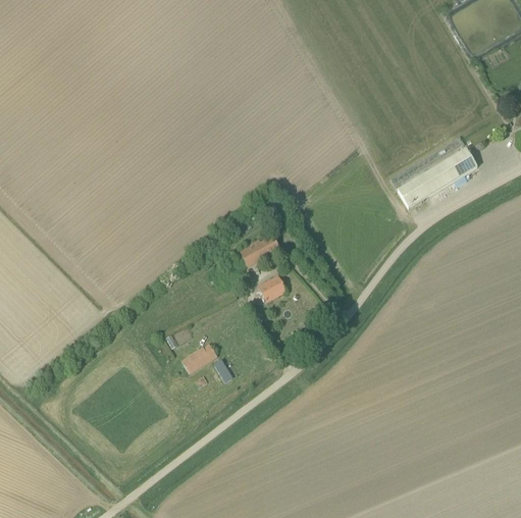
[(465,148),(396,189),(407,207),(475,165),(465,148)]
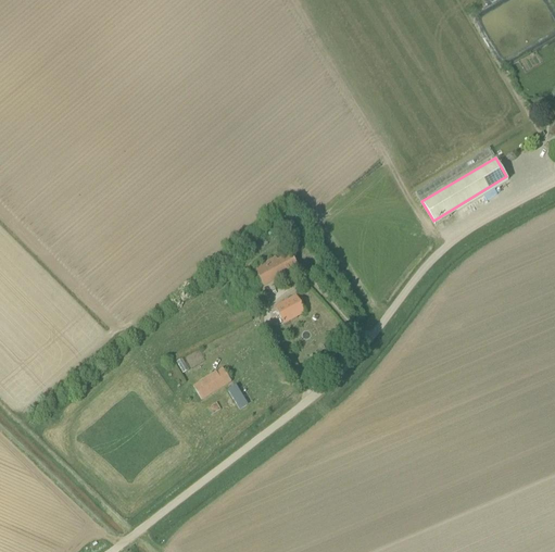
[(290,250),(277,258),(274,253),(244,270),(253,287),(297,264),(290,250)]
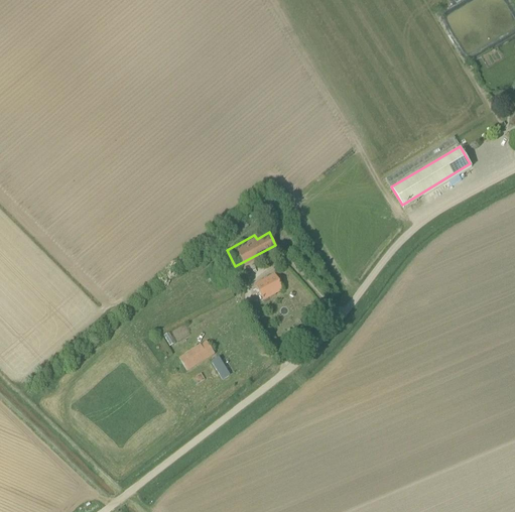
[(282,286),(274,272),(254,282),(262,296),(282,286)]
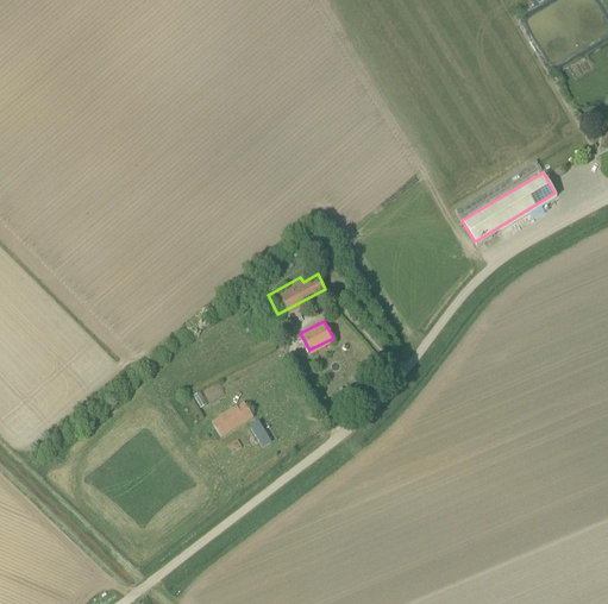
[(219,434),(252,414),(243,400),(211,420),(219,434)]
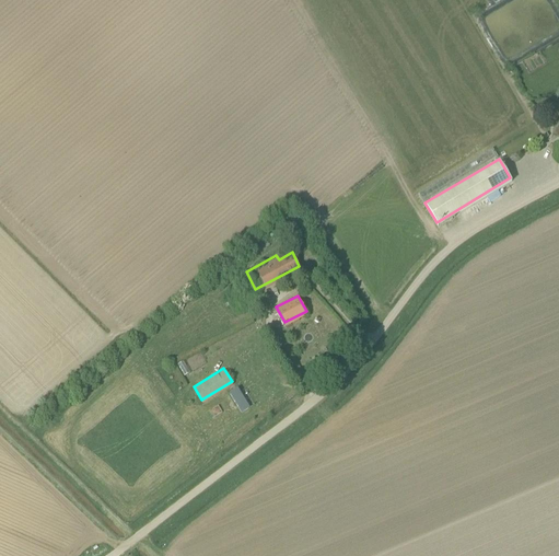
[(237,385),(247,403),(253,400),(243,382),(237,385)]
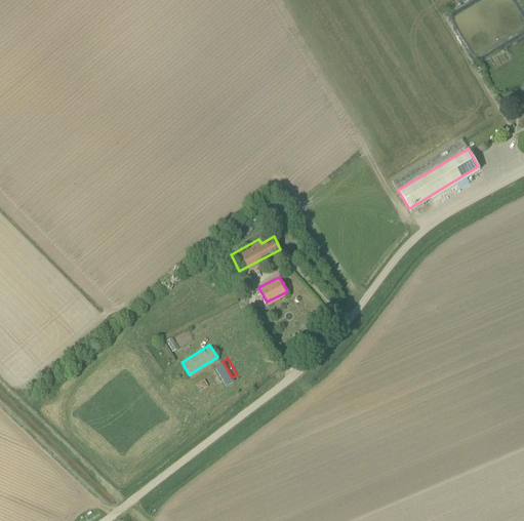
[(225,384),(232,378),(220,360),(213,364),(225,384)]
